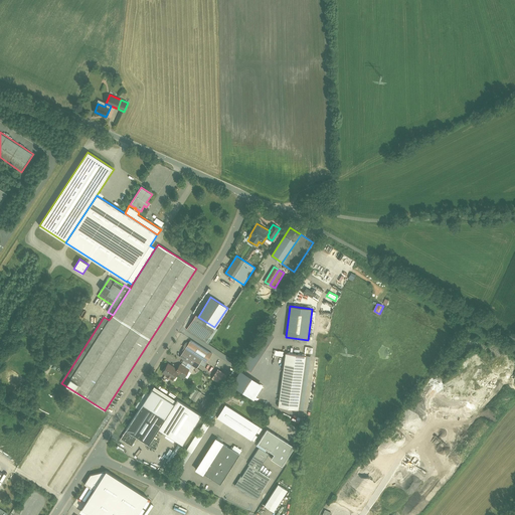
[(198,317),(196,316),(187,330),(207,343),(217,329),(214,327),(198,317)]
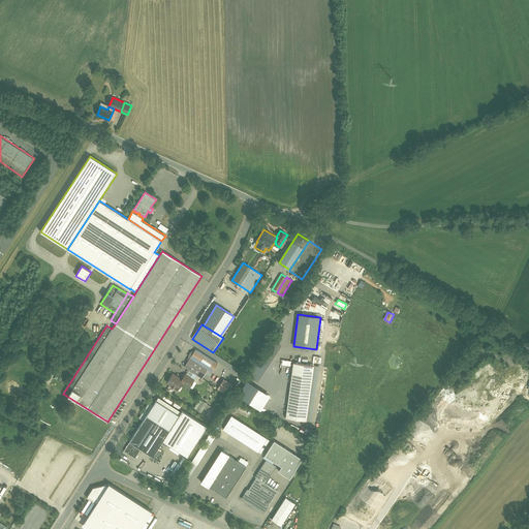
[(281,344),(272,339),(249,375),(258,380),(281,344)]
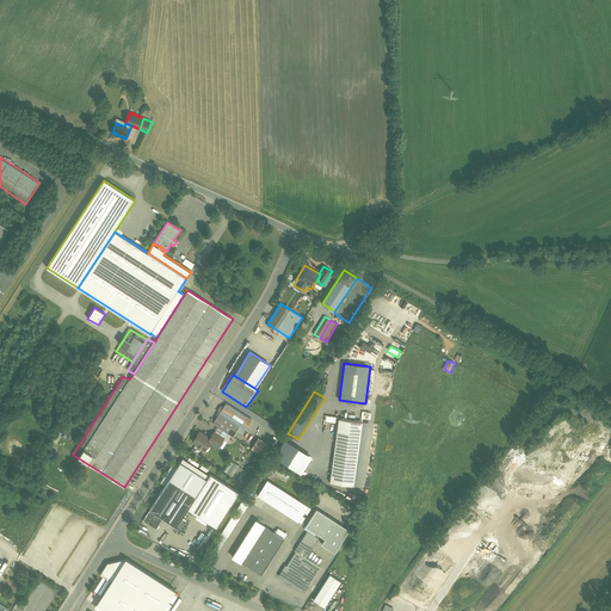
[(187,401),(180,412),(183,414),(190,403),(187,401)]
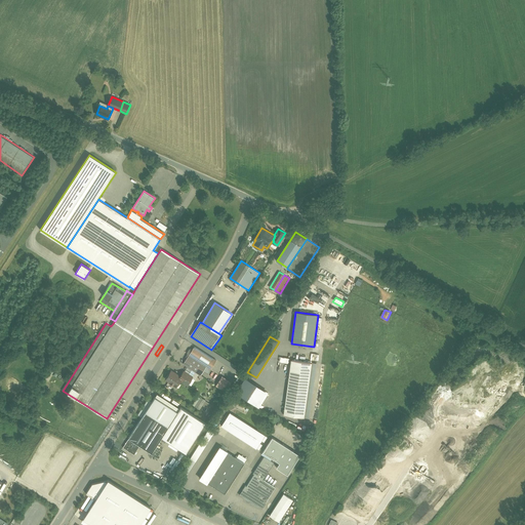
[(216,360),(195,347),(193,350),(192,349),(190,350),(188,353),(188,354),(189,355),(206,366),(203,371),(208,373),(216,360)]
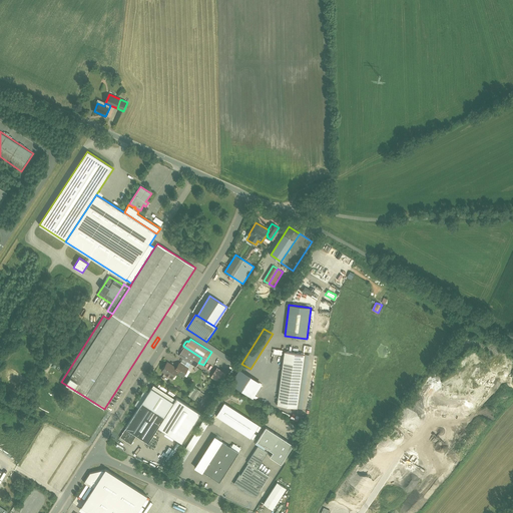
[(201,358),(184,347),(179,356),(196,367),(198,363),(201,358)]
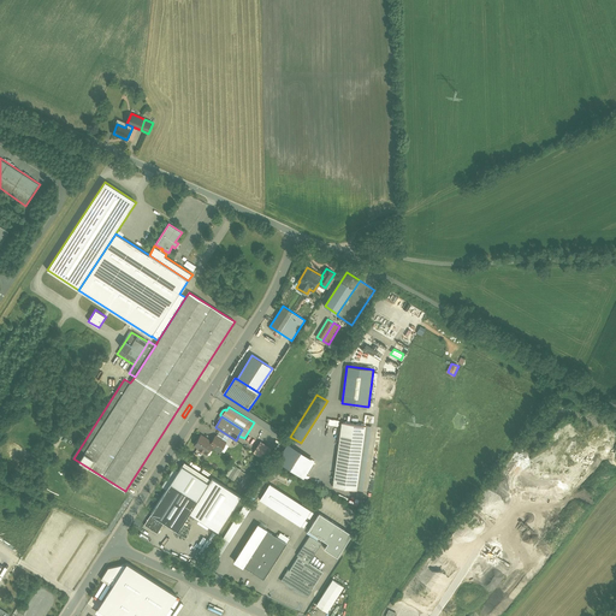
[(366,425),(342,422),(333,486),(357,490),(366,425)]
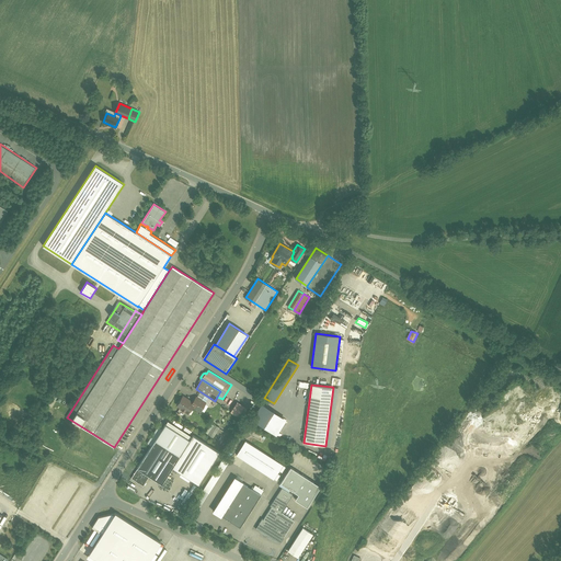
[(193,402),(183,397),(178,405),(181,408),(181,409),(186,412),(189,408),(191,409),(193,405),(201,411),(206,403),(196,397),(193,402)]
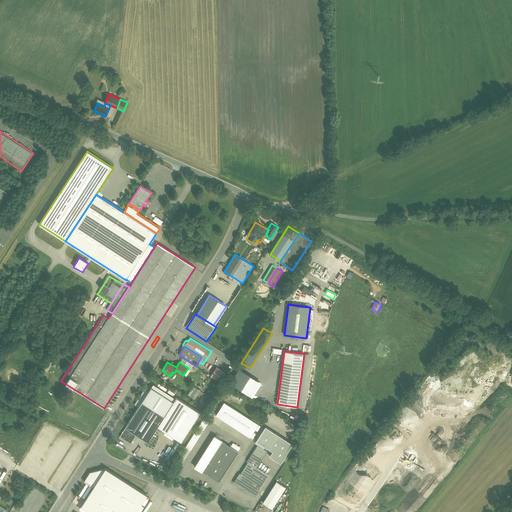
[(217,367),(211,376),(220,381),(225,373),(217,367)]
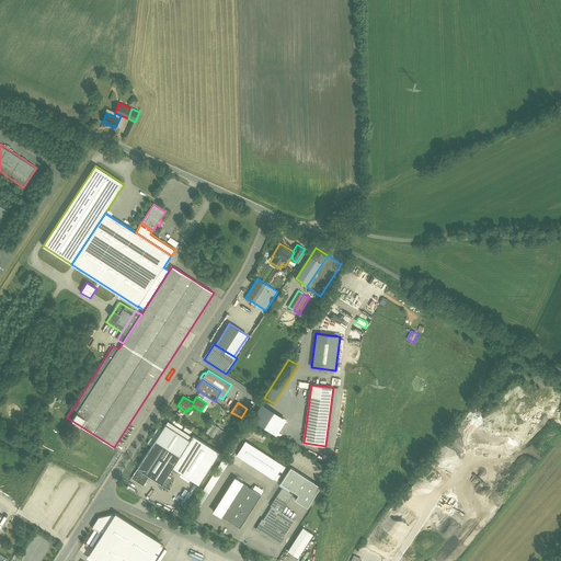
[(275,435),(285,419),(260,403),(250,420),(275,435)]
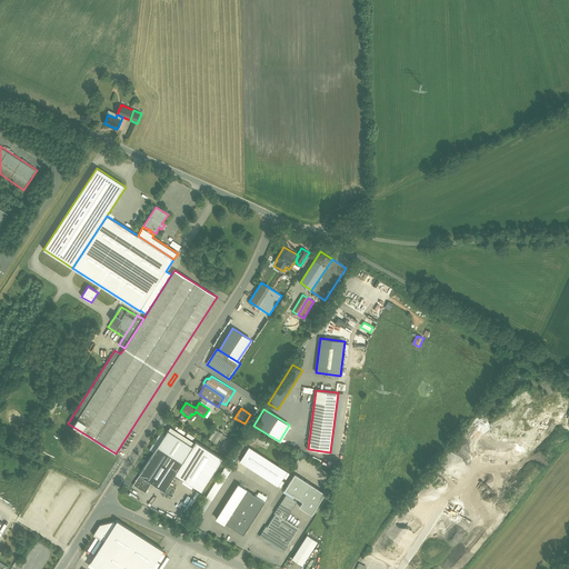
[(153,452),(139,475),(140,475),(152,482),(165,491),(175,475),(182,462),(192,447),(168,430),(165,436),(153,452)]
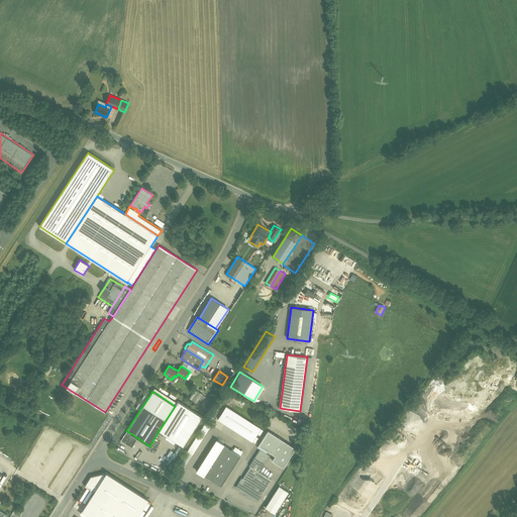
[(198,392),(192,400),(197,403),(202,394),(198,392)]
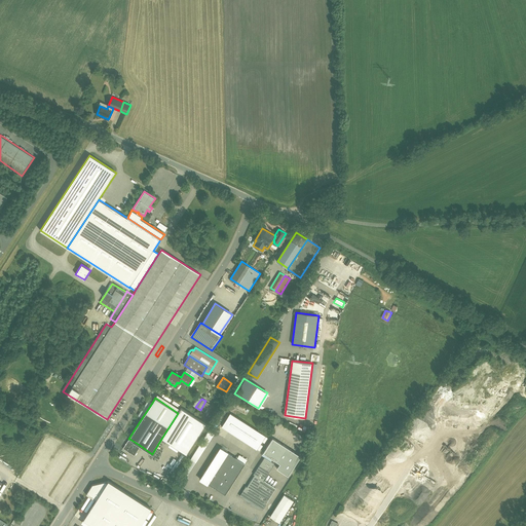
[(148,400),(138,416),(142,418),(152,403),(148,400)]
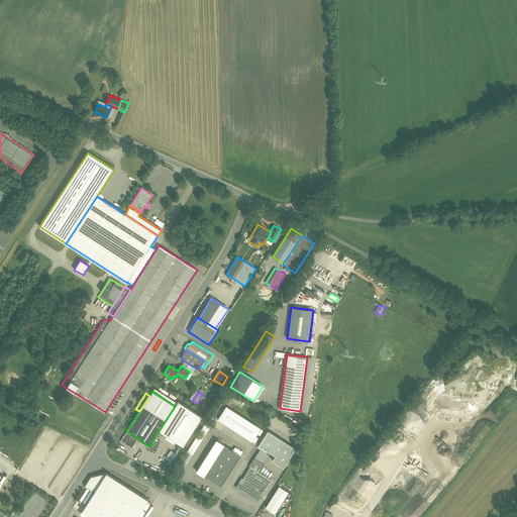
[(178,401),(175,406),(159,431),(184,446),(203,417),(178,401)]
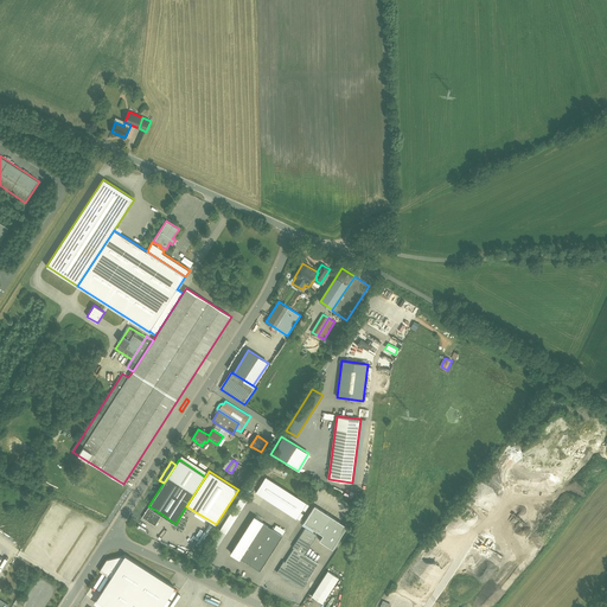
[(266,478),(255,493),(296,519),(307,504),(266,478)]
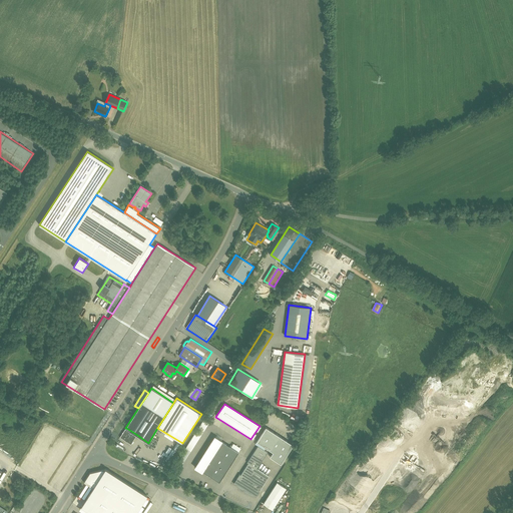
[(294,445),(266,427),(265,430),(257,442),(274,452),(271,457),(282,464),(294,445)]
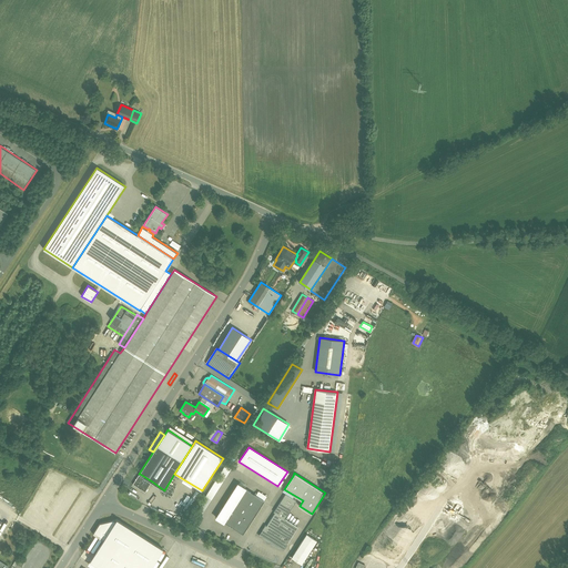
[(152,482),(140,474),(133,484),(139,488),(141,489),(145,493),(152,482)]
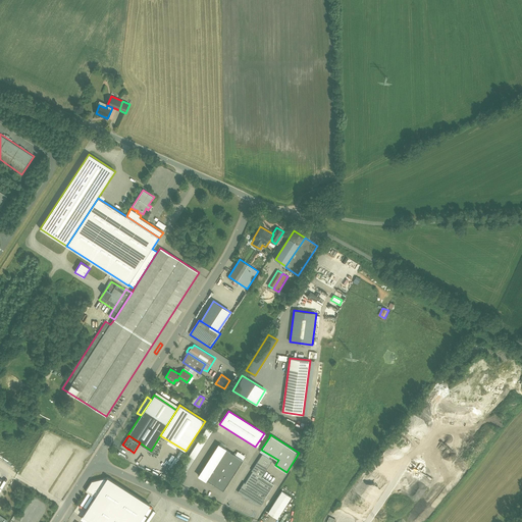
[(219,445),(199,476),(205,480),(206,479),(225,449),(219,445)]
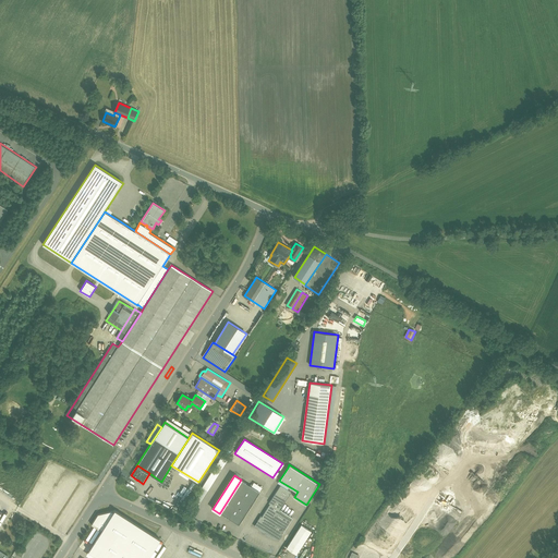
[(241,480),(220,512),(239,524),(261,492),(241,480)]
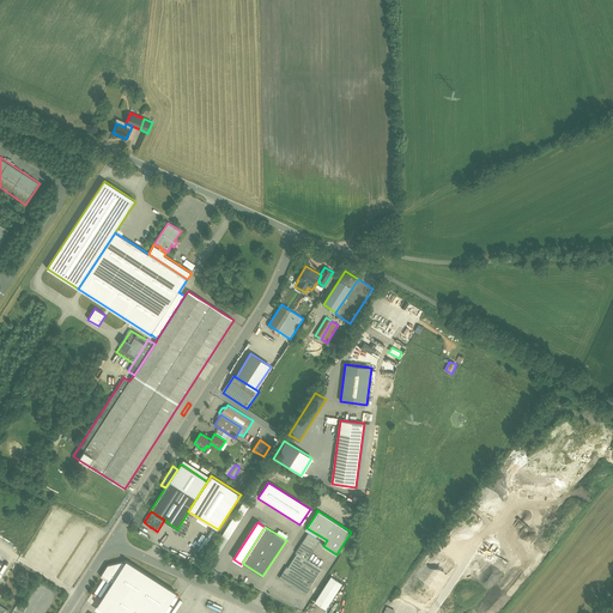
[(309,533),(296,553),(297,553),(308,559),(320,540),(309,533)]
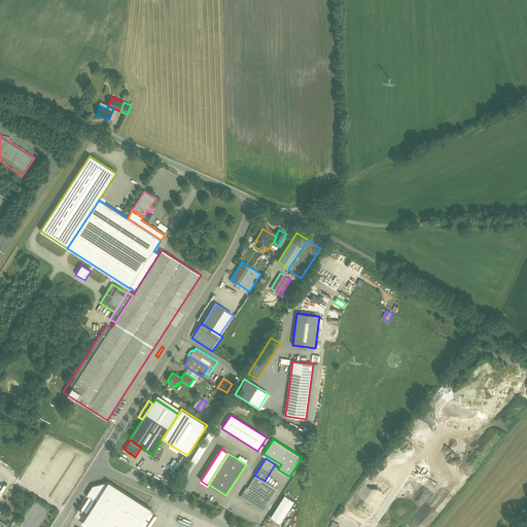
[(265,481),(255,476),(248,488),(247,487),(244,492),(245,493),(242,496),(246,499),(246,500),(250,503),(251,502),(264,511),(277,489),(265,481)]
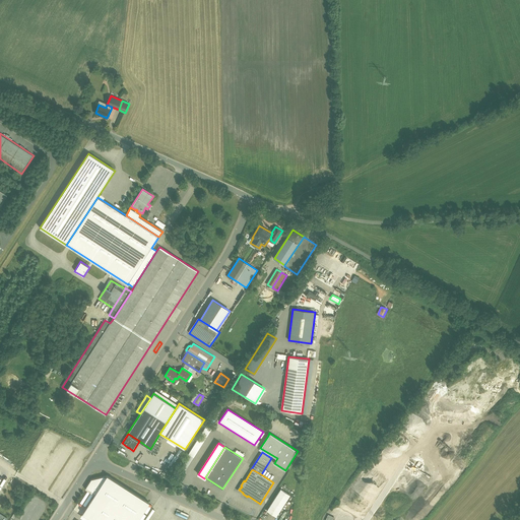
[(108,475),(91,479),(85,489),(94,495),(82,514),(92,519),(138,519),(149,503),(108,475)]
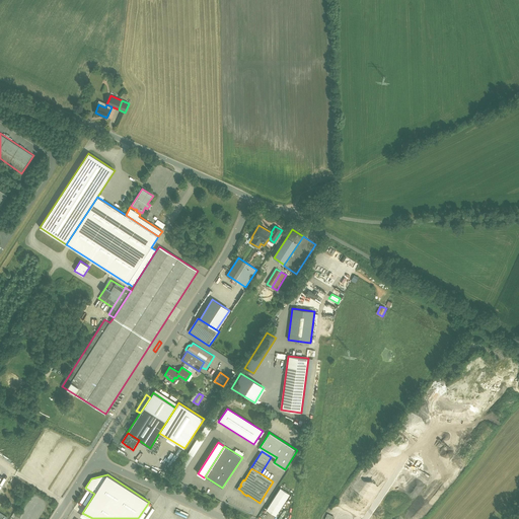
[(281,489),(267,510),(276,516),(290,494),(281,489)]
